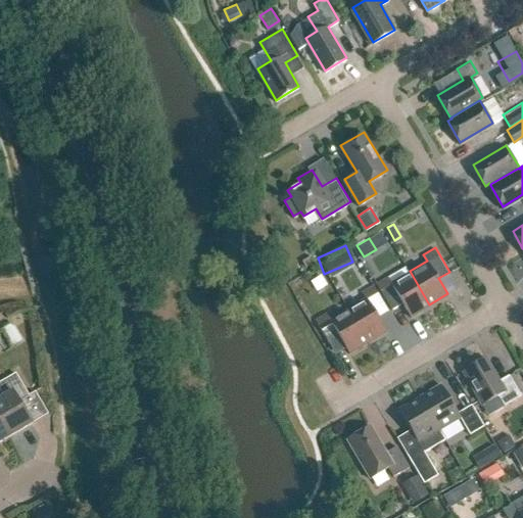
[(305,266),(314,261),(310,254),(302,260),(305,266)]
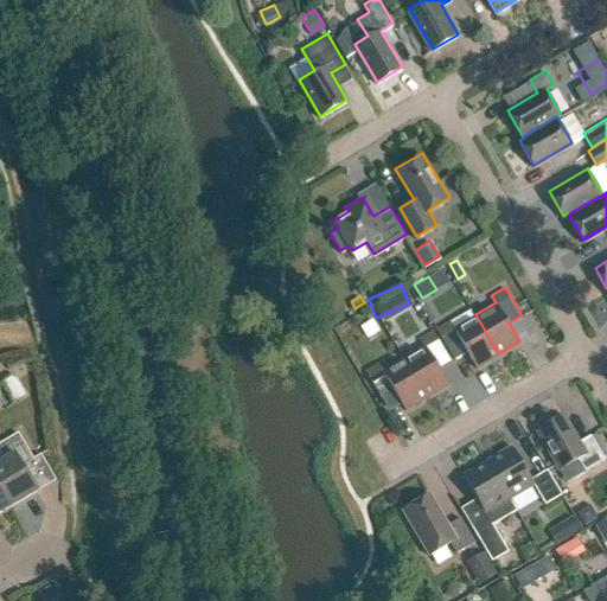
[(416,324),(426,318),(420,307),(410,313),(416,324)]
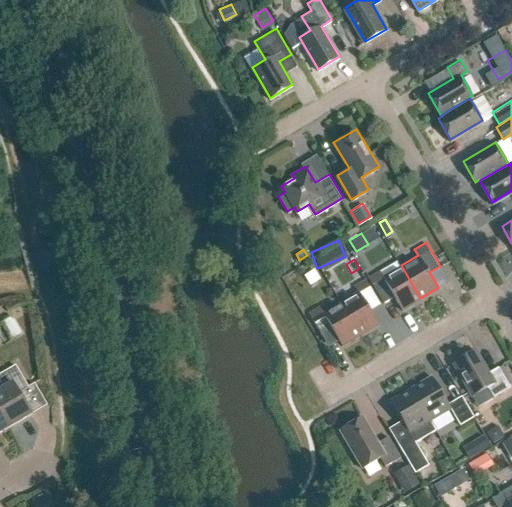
[(420,298),(401,265),(384,275),(380,269),(369,276),(384,301),(394,295),(402,308),(420,298)]
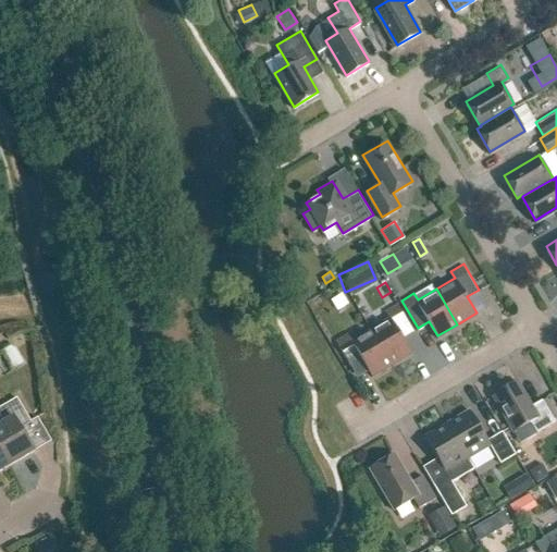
[(391,317),(403,310),(398,303),(385,309),(390,316),(371,328),(392,363),(411,351),(391,317)]
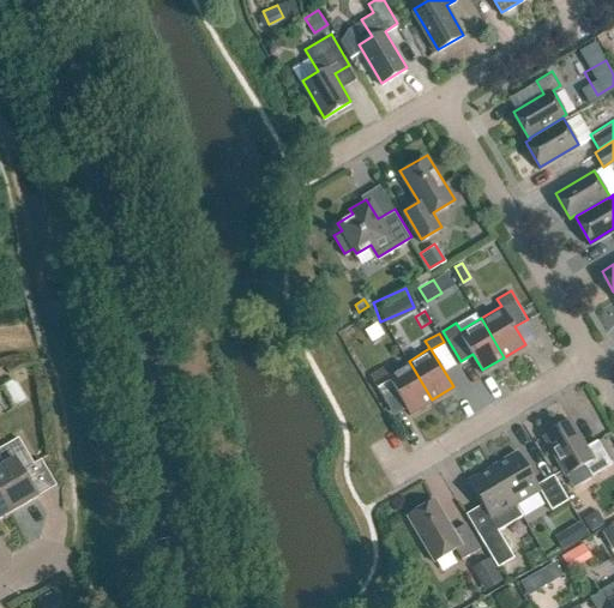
[(432,399),(409,361),(389,373),(384,366),(371,373),(386,401),(398,393),(410,413),(432,399)]
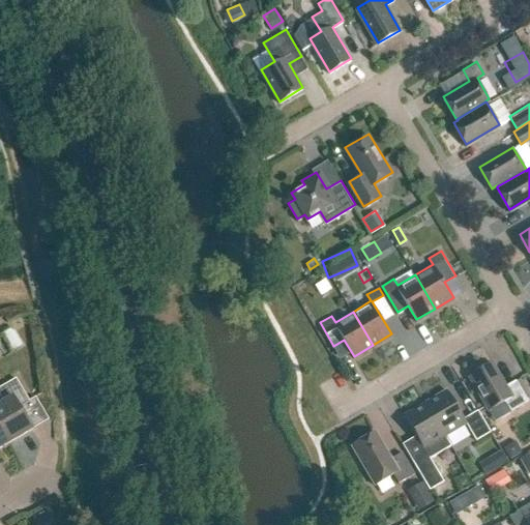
[(12,348),(23,342),(12,324),(2,330),(12,348)]
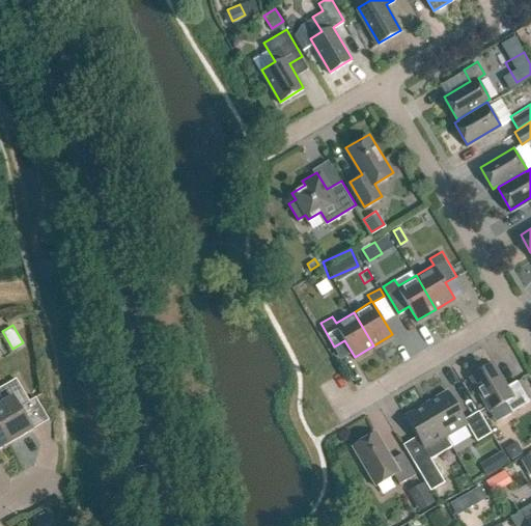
[(511,411),(530,400),(516,379),(507,384),(494,361),(470,376),(490,410),(505,399),(511,411)]
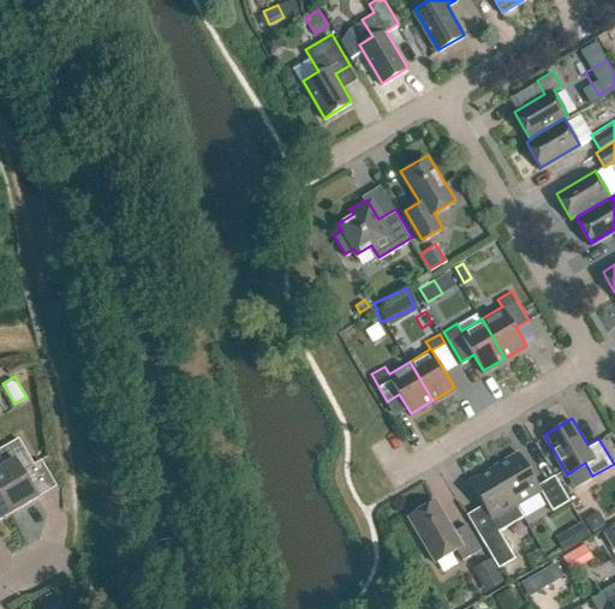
[(0,455),(5,464),(0,466),(0,493),(11,511),(37,495),(22,469),(34,463),(18,436),(0,447),(0,455)]
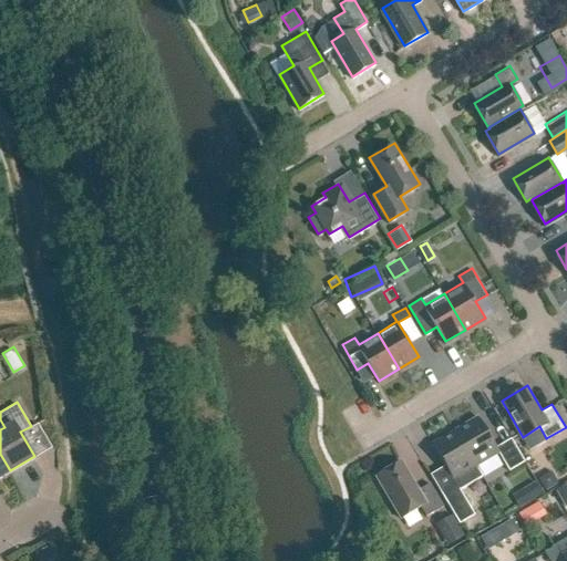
[(478,414),(455,428),(476,464),(498,450),(509,468),(525,459),(512,436),(496,445),(478,414)]
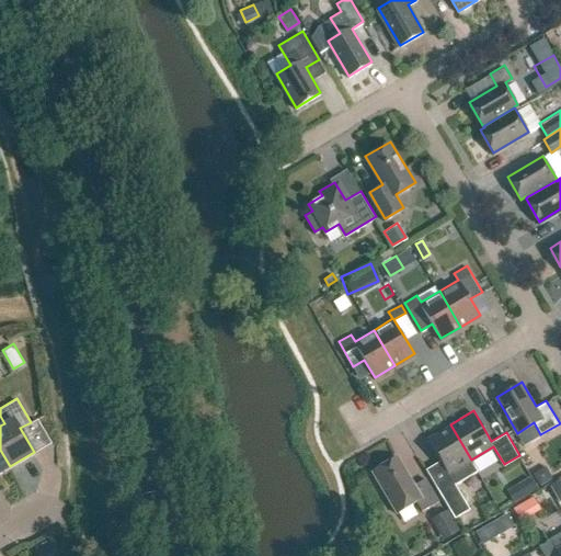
[(478,469),(471,460),(450,424),(428,438),(449,473),(453,478),(456,483),(478,469)]
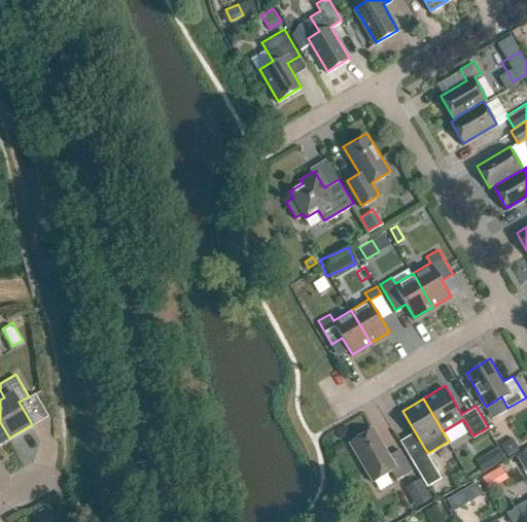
[(0,443),(9,438),(0,422),(0,443)]
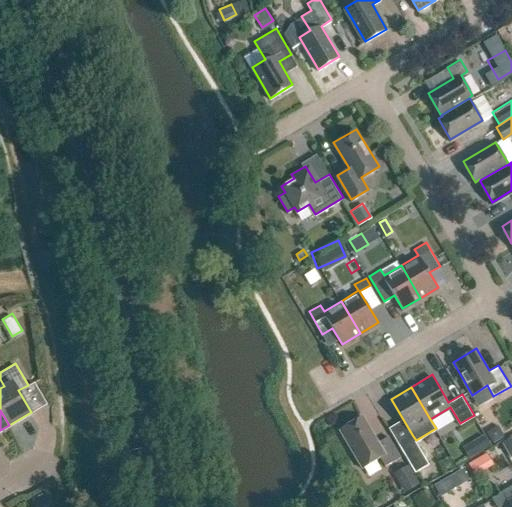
[(385,464),(401,455),(389,435),(378,441),(363,415),(340,428),(362,466),(380,456),(385,464)]
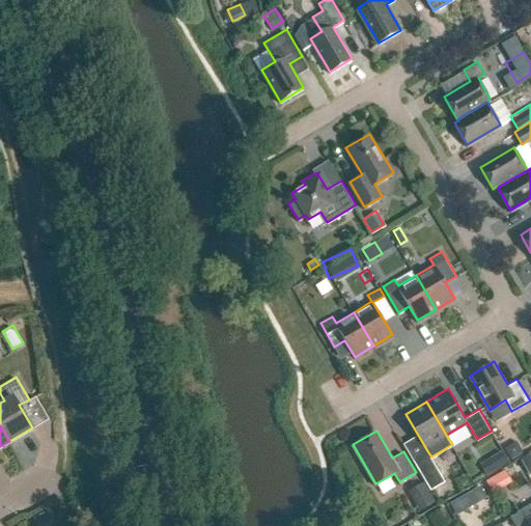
[(522,451),(515,440),(504,446),(511,458),(522,451)]
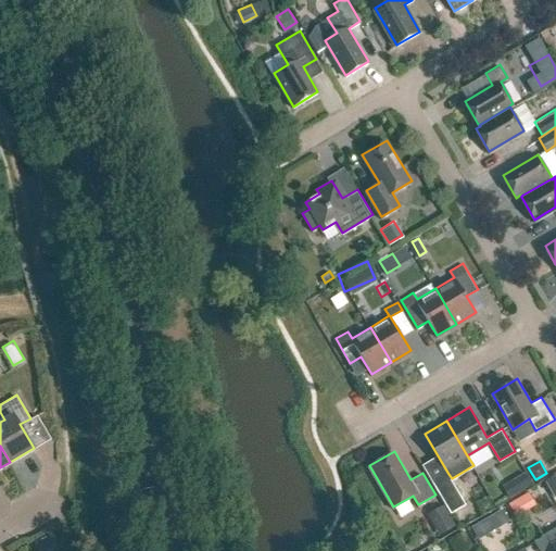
[(521,489),(532,483),(525,470),(513,477),(521,489)]
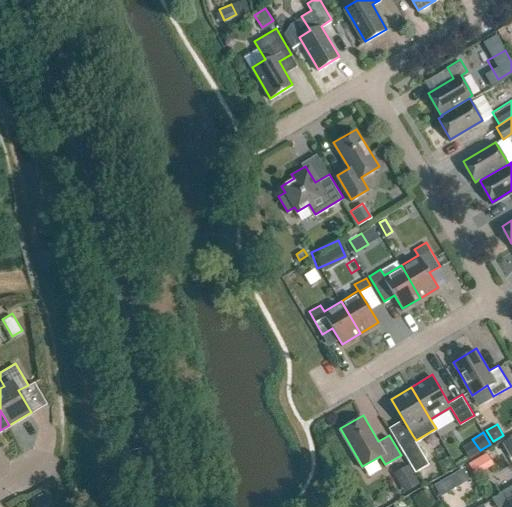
[(510,454),(511,452),(511,434),(502,441),(510,454)]
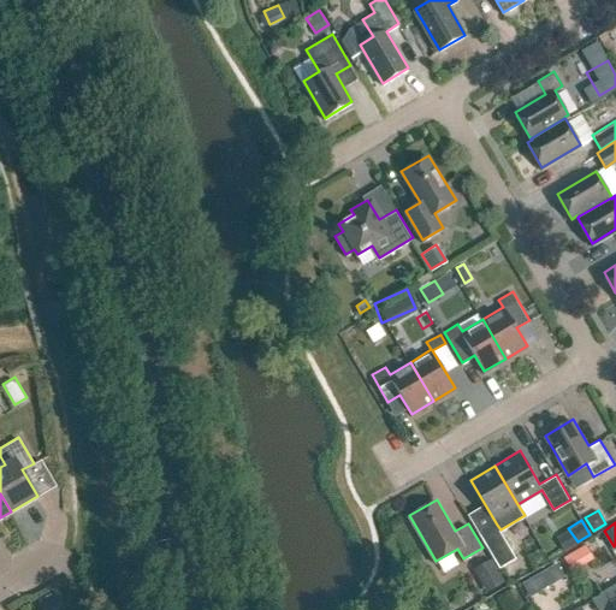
[(499,567),(516,557),(501,529),(497,525),(480,534),(499,567)]
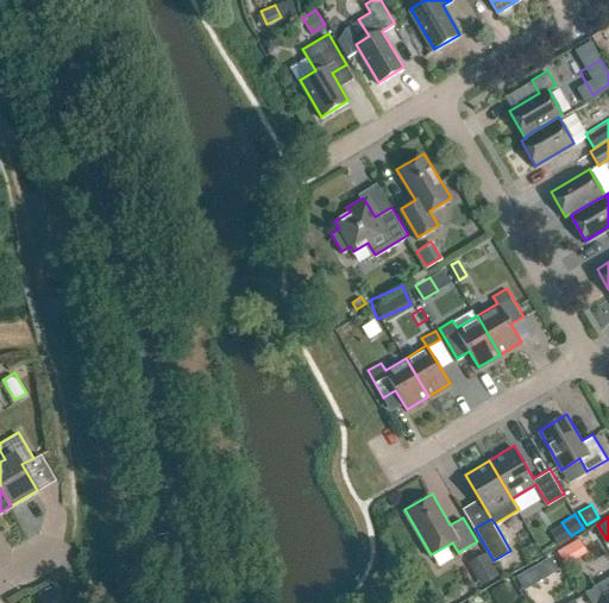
[(565,563),(586,550),(579,535),(557,550),(565,563)]
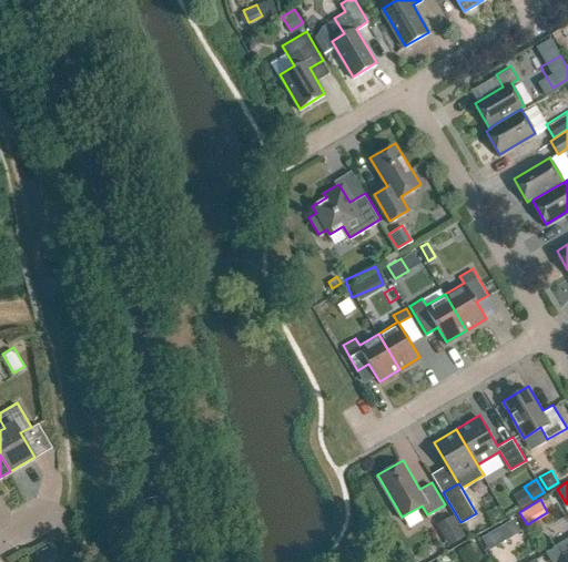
[(466,534),(454,513),(444,519),(456,540),(466,534)]
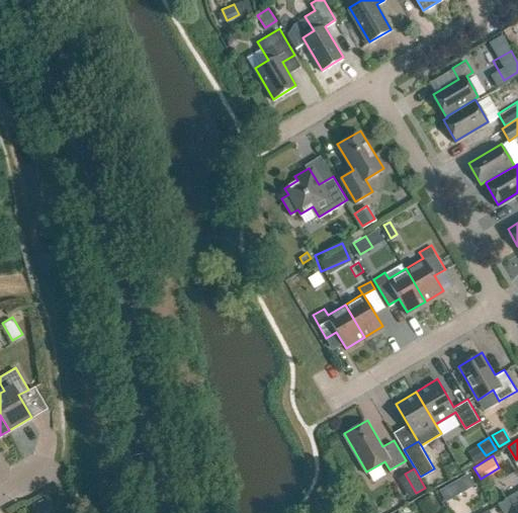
[(446,501),(460,492),(453,481),(439,489),(446,501)]
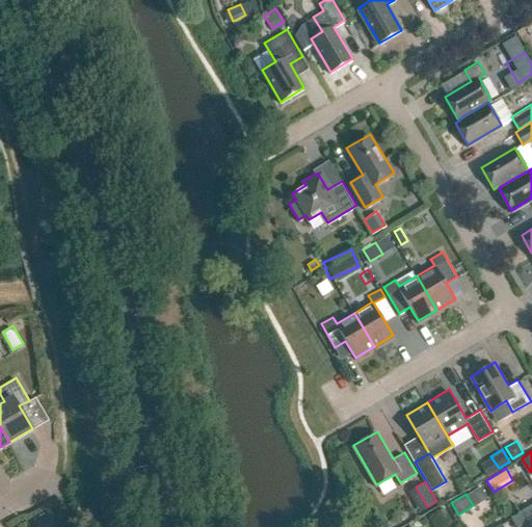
[(531,526),(531,503),(511,517),(517,526),(531,526)]
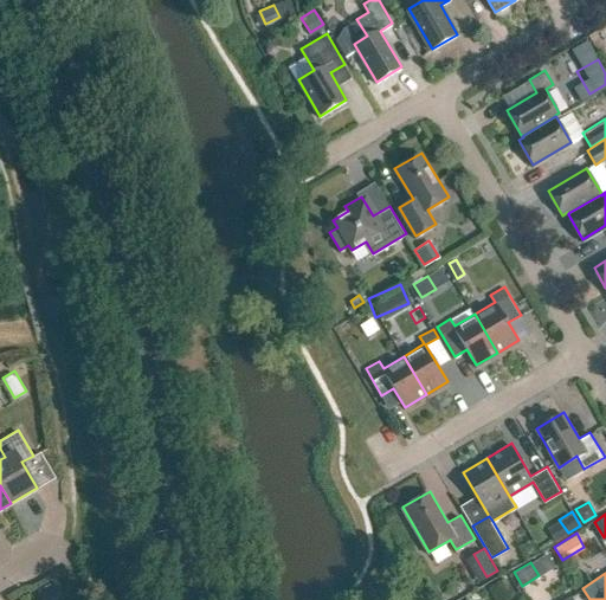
[(497,599),(504,599),(516,593),(505,576),(489,586),(497,599)]
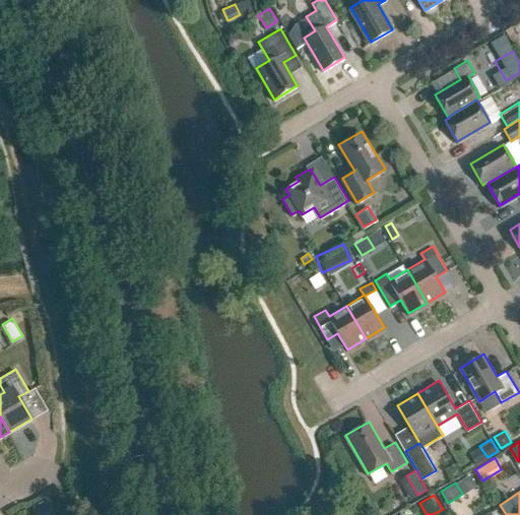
All buildings are outlined.
